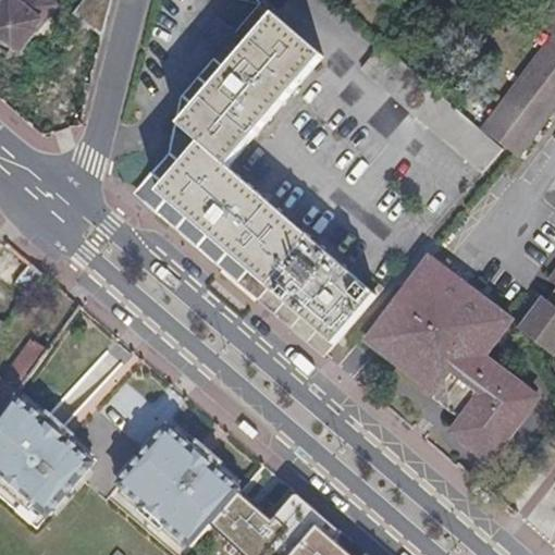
[(20,51),(54,4),(49,0),(4,0),(0,5),(0,50),(7,56),(13,47),(20,51)]
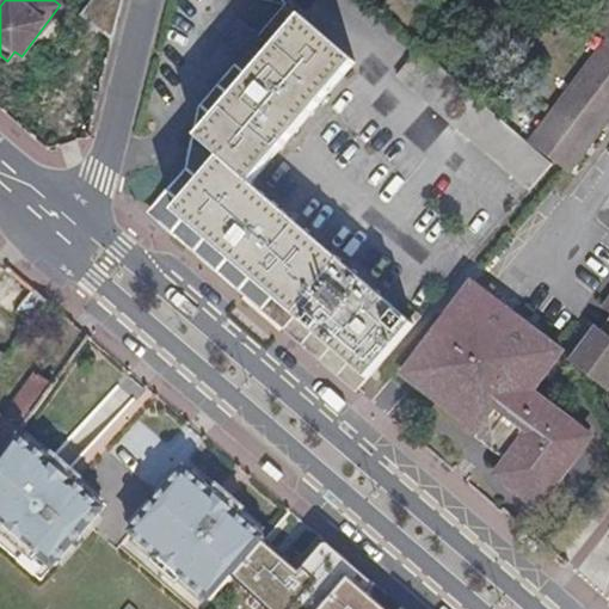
[(110,38),(120,0),(90,0),(79,14),(110,38)]
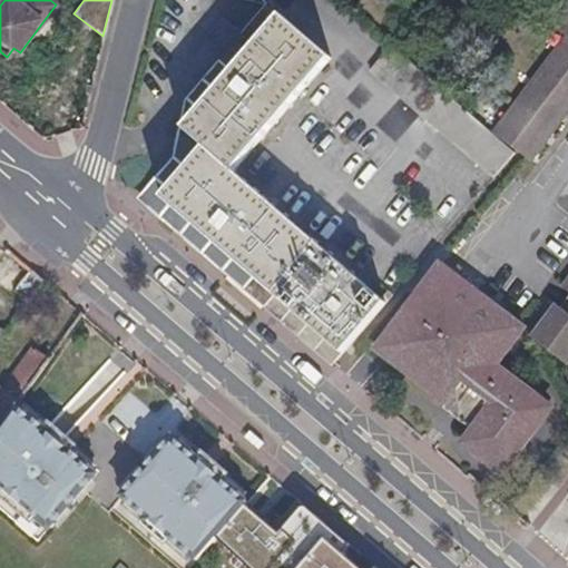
[(567,35),(567,0),(565,0),(549,21),(564,32),(567,35)]
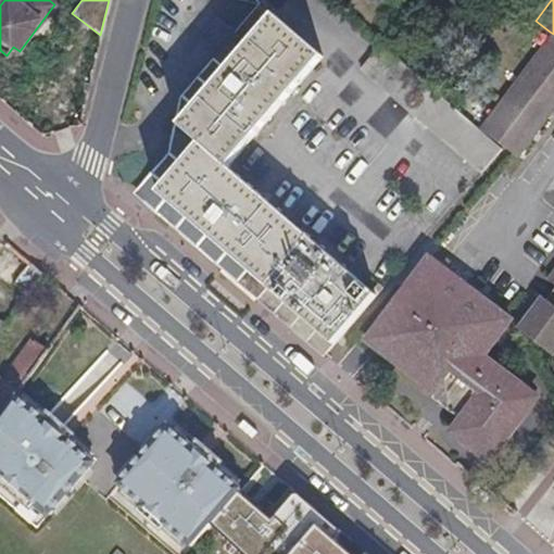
[(170,155),(137,194),(154,210),(257,298),(310,236),(229,167),(323,57),(265,8),(188,99),(170,155)]
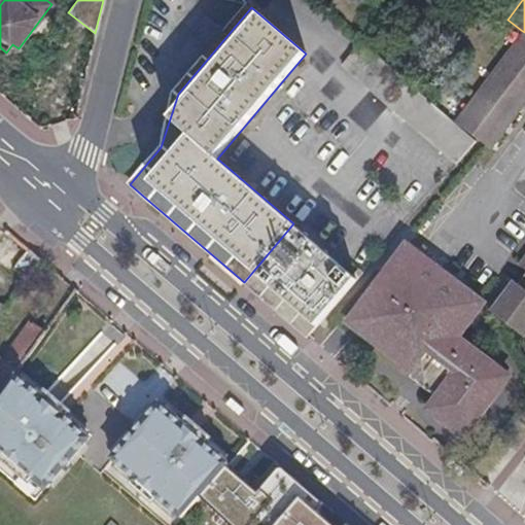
[(524,78),(524,32),(521,30),(498,59),(524,78)]
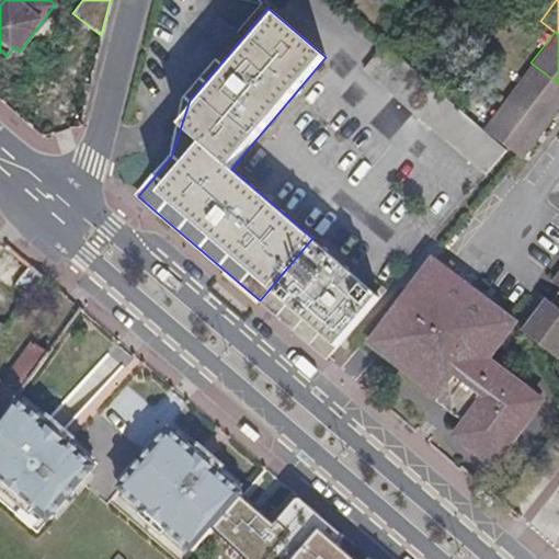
[(437,90),(385,45),(365,69),(417,114),(437,90)]
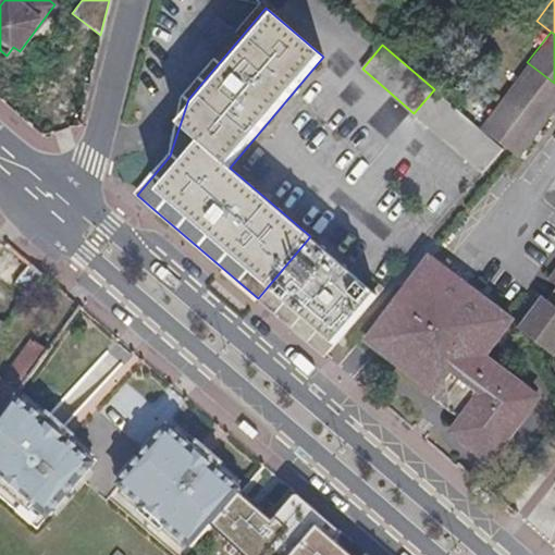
[(539,120),(554,98),(554,83),(527,62),(503,91),(539,120)]
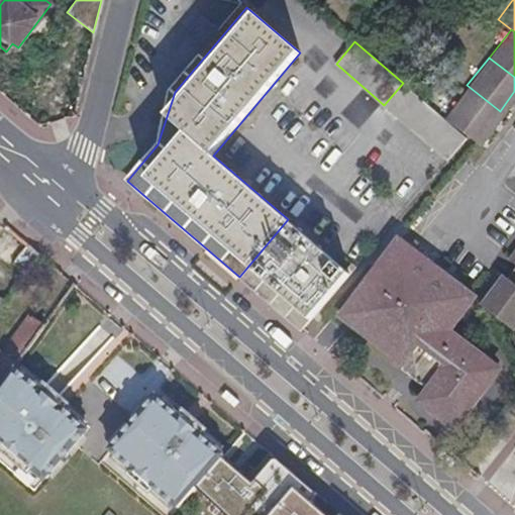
[(464,134),(403,83),(384,105),(444,157),(464,134)]
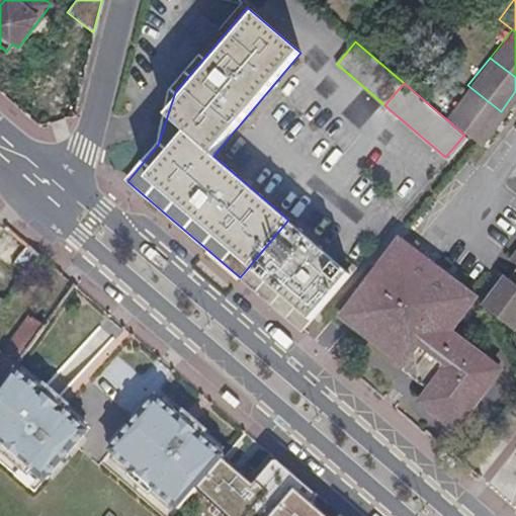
[(478,141),(501,111),(467,85),(444,115),(478,141)]
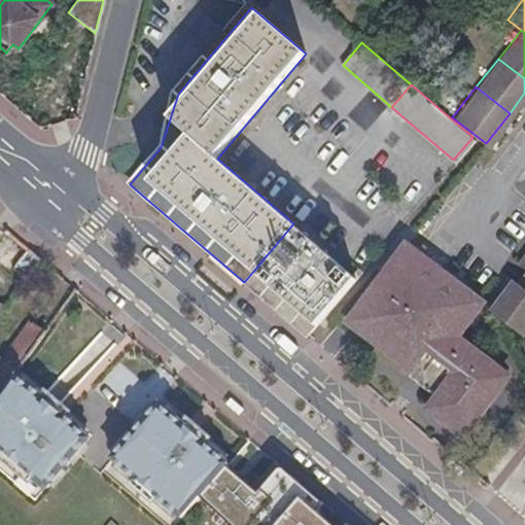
[(355,277),(293,223),(244,282),(281,314),(307,335),(337,300),(355,277)]
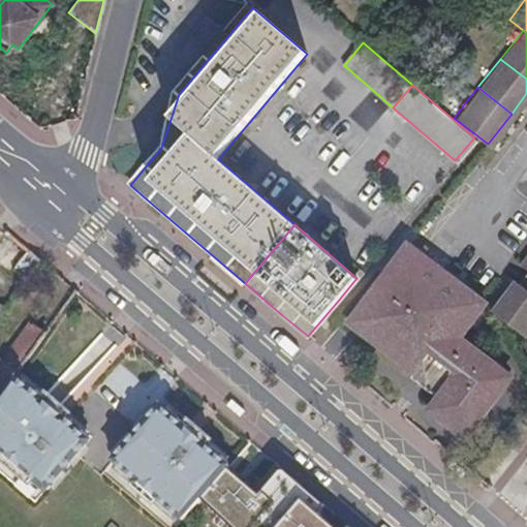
[(459,336),(484,304),(406,244),(347,319),(440,392),(426,409),(461,436),(508,375),(459,336)]
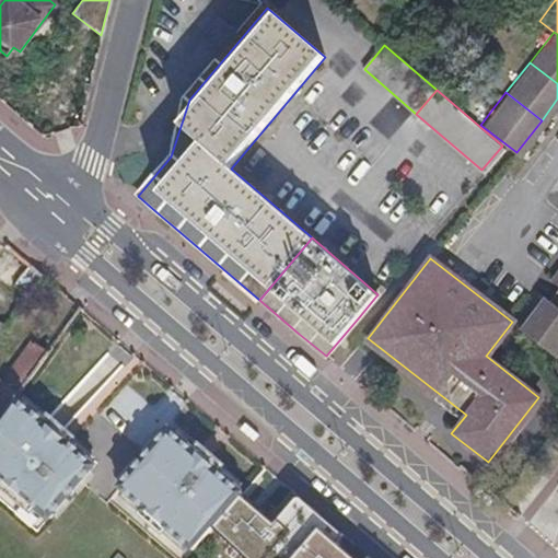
[(24,299),(41,277),(26,265),(10,288),(24,299)]
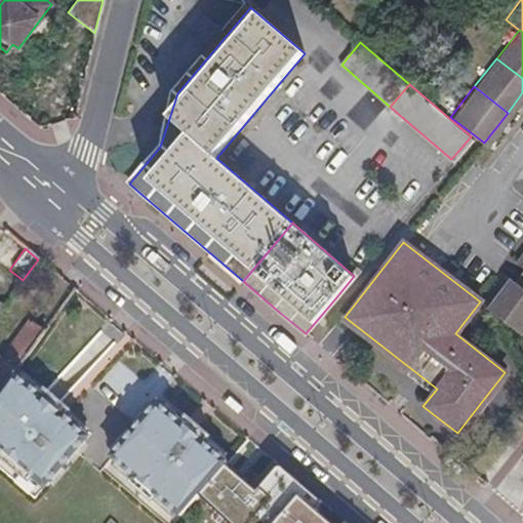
[(522,265),(513,277),(509,274),(483,307),(520,334),(522,330),(522,265)]
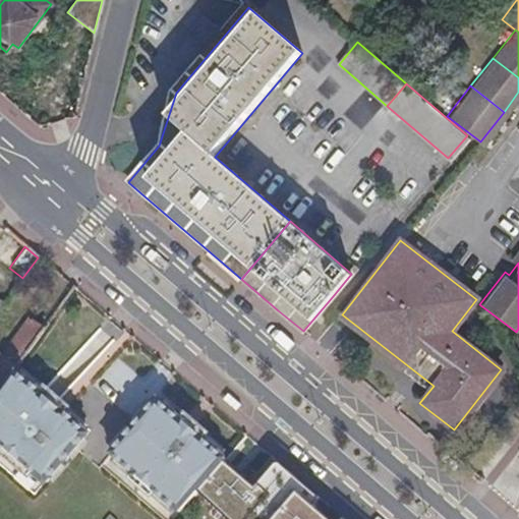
[(0,386),(12,369),(43,329),(30,319),(0,357),(0,386)]
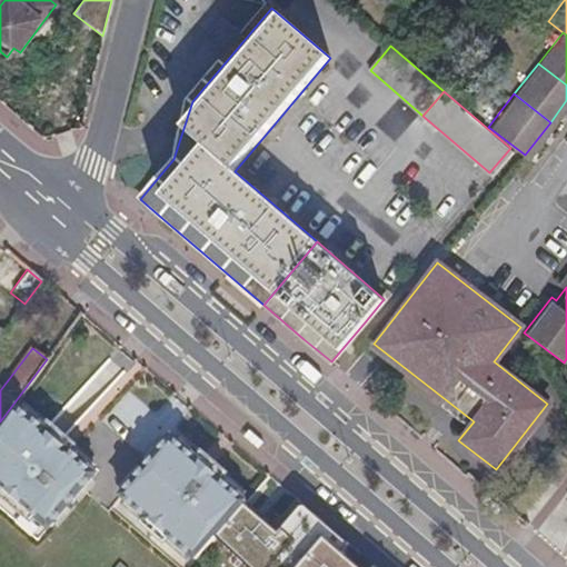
[(99,387),(103,391),(120,374),(107,361),(77,391),(86,400),(99,387)]
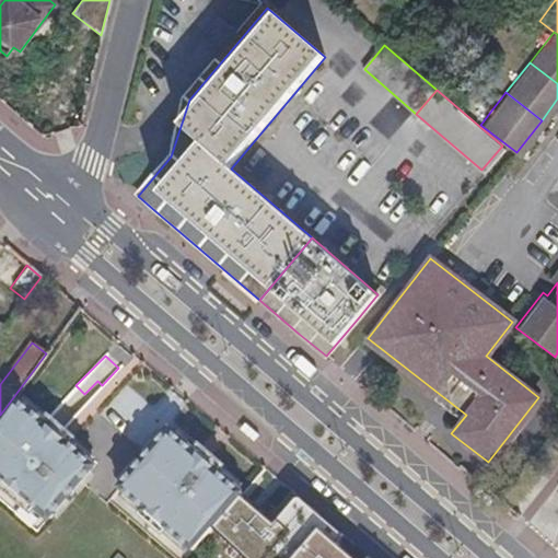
[(26,407),(13,397),(0,415),(0,475),(4,478),(3,480),(30,500),(31,498),(55,516),(96,460),(83,450),(84,449),(27,406),(26,407)]
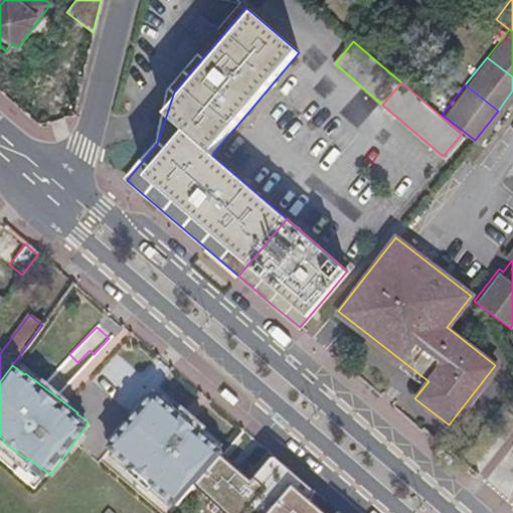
[(218,455),(220,453),(152,392),(106,446),(129,465),(124,471),(145,490),(151,484),(175,505),(191,486),(218,455)]
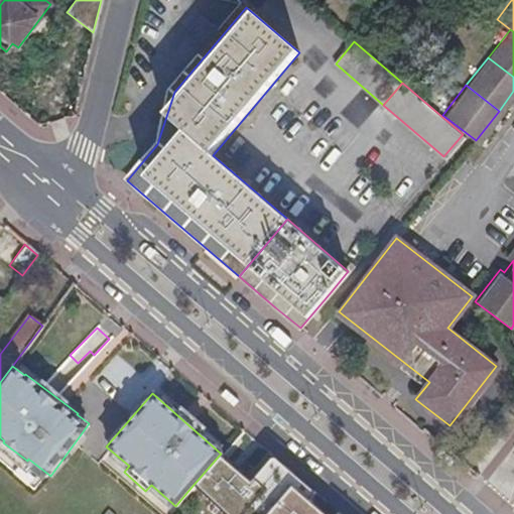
[(249,482),(219,456),(191,487),(222,513),(339,513),(338,513),(336,513),(324,513),(308,500),(314,493),(273,458),(272,457),(271,458),(270,458),(249,482)]
